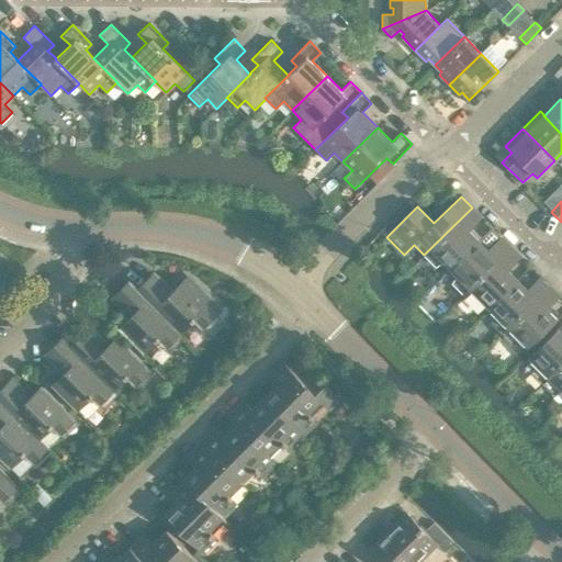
[(444,261),(450,268),(479,240),(469,231),(482,217),(472,208),(424,255),(436,267),(444,261)]
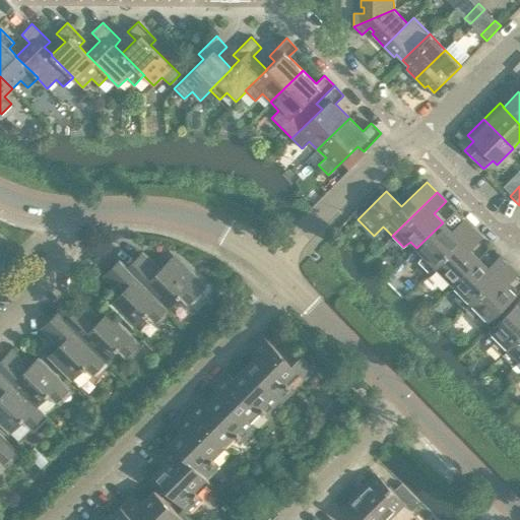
[(418,262),(429,272),(473,229),(463,219),(451,232),(443,222),(416,248),(424,255),(418,262)]
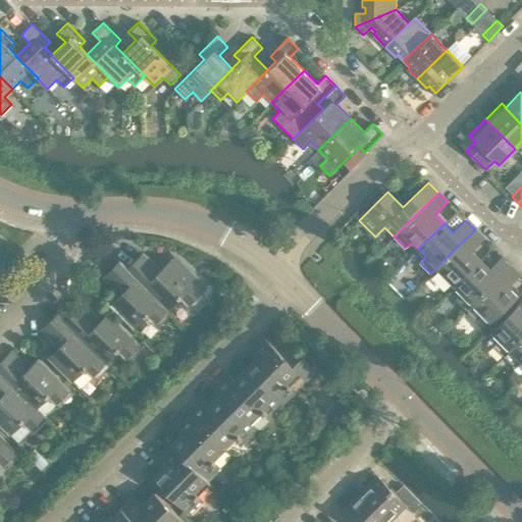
[(448,279),(455,285),(480,260),(471,251),(484,239),(475,229),(430,273),(440,284),(448,279)]
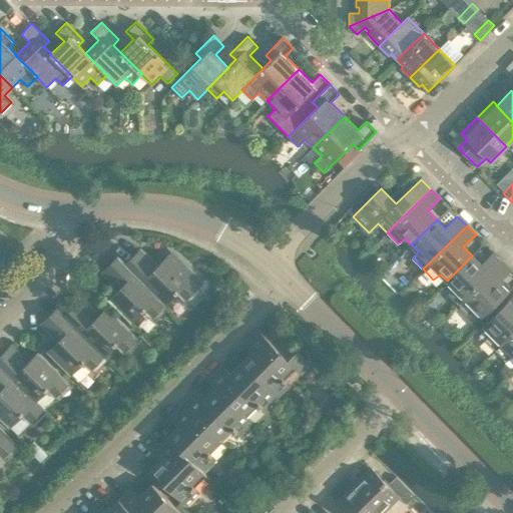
[(137,251),(125,265),(164,304),(177,292),(184,300),(202,282),(182,261),(177,266),(167,255),(154,269),(137,251)]
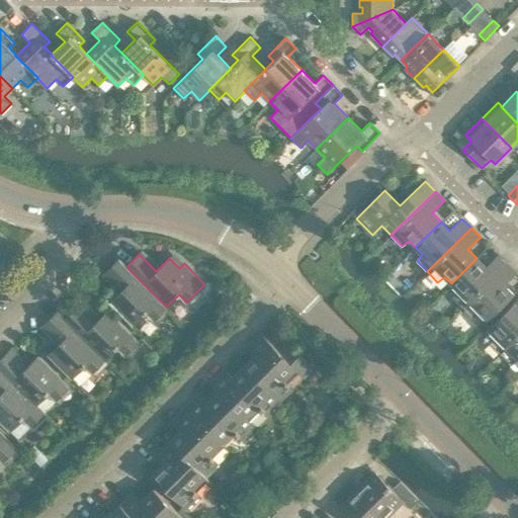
[(477,258),(451,283),(457,290),(452,297),(463,308),(507,263),(498,254),(486,266),(477,258)]
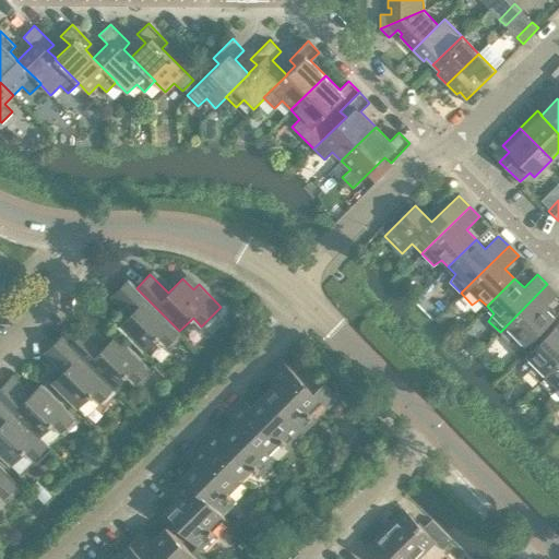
[(179,331),(137,288),(128,280),(115,293),(133,311),(119,326),(143,351),(157,337),(165,345),(179,331)]
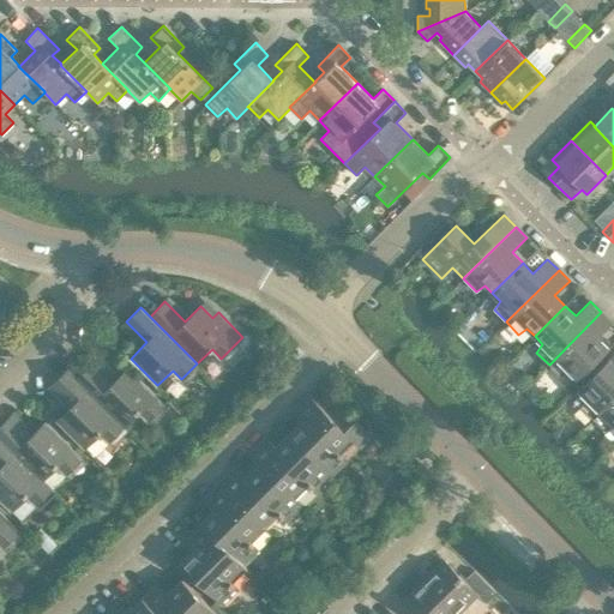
[(601,312),(549,365),(561,377),(570,371),(578,380),(608,349),(597,338),(612,324),(601,312)]
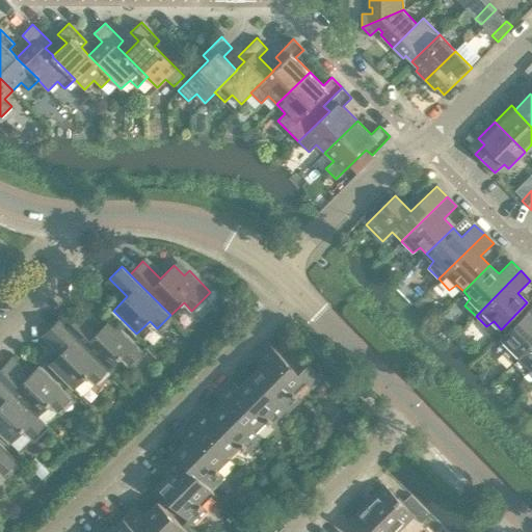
[(503,352),(513,363),(531,344),(531,316),(527,312),(501,338),(508,345),(503,352)]
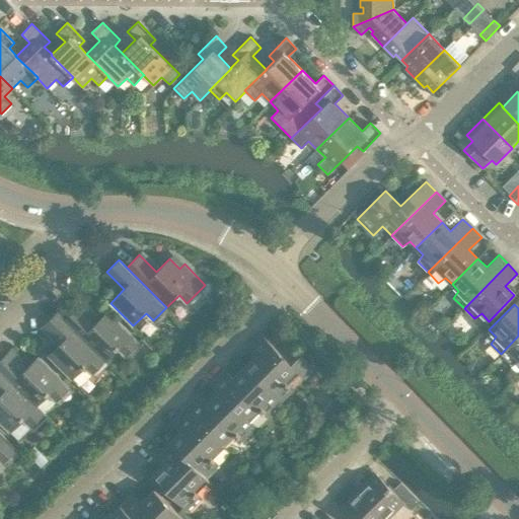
[(65,319),(104,360),(117,348),(125,356),(138,343),(107,311),(94,325),(77,308),(65,319)]
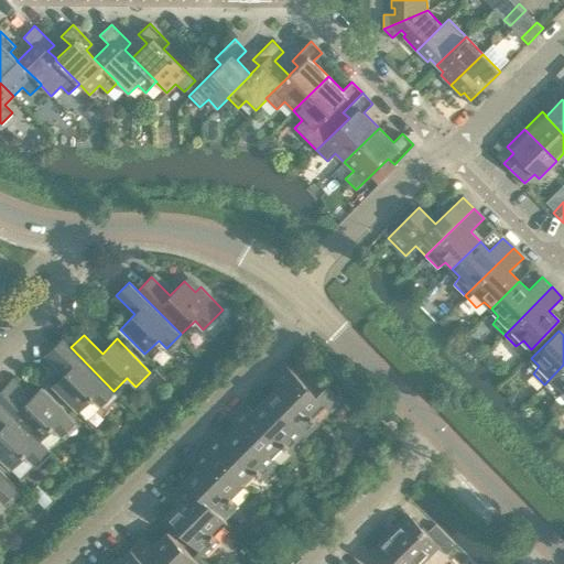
[(99,405),(114,391),(71,347),(63,339),(49,353),(67,371),(53,387),(77,411),(91,398),(99,405)]
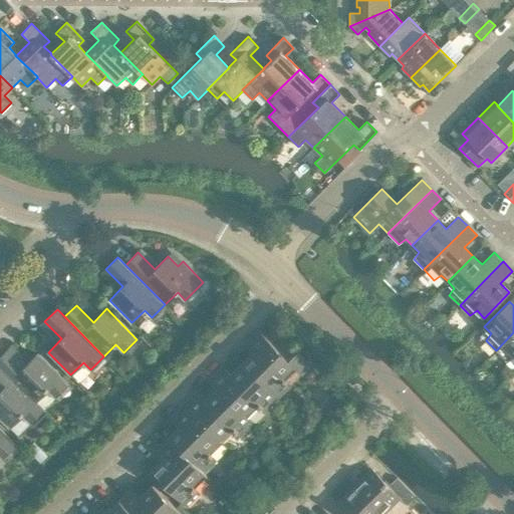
[(241,363),(276,399),(289,386),(281,377),(292,366),(300,374),(311,364),(283,336),(274,345),(259,330),(249,340),(257,348),(241,363)]
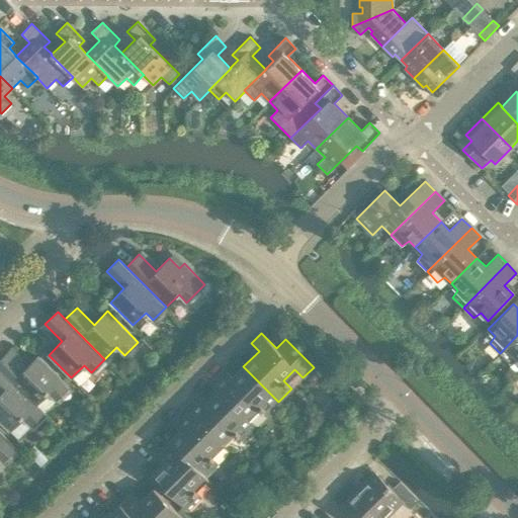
[(517,359),(517,335),(500,353),(511,364),(517,359)]
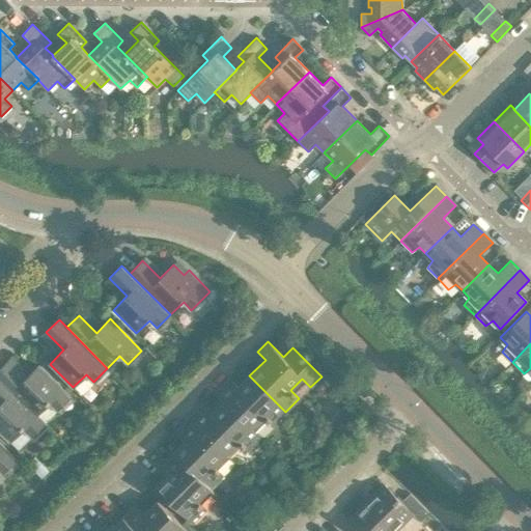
[(8,361),(0,368),(0,378),(36,415),(49,402),(57,411),(71,396),(39,365),(26,379),(8,361)]
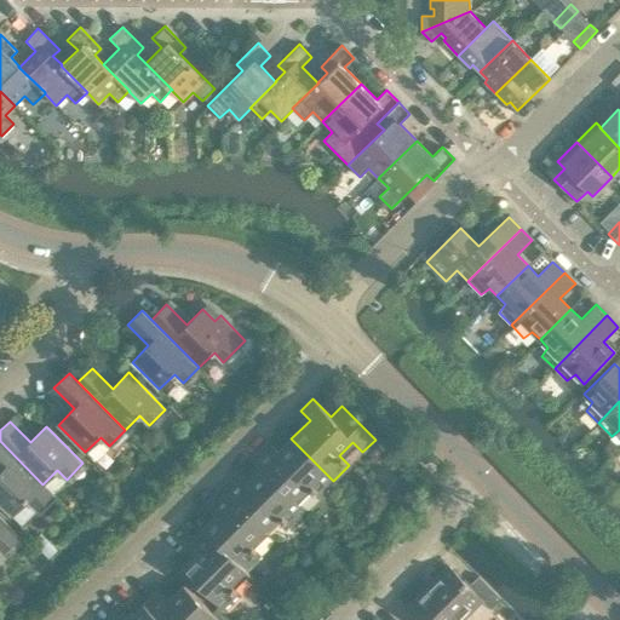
[(319,497),(333,481),(291,438),(274,457),(263,447),(252,458),(262,468),(293,500),(308,486),(319,497)]
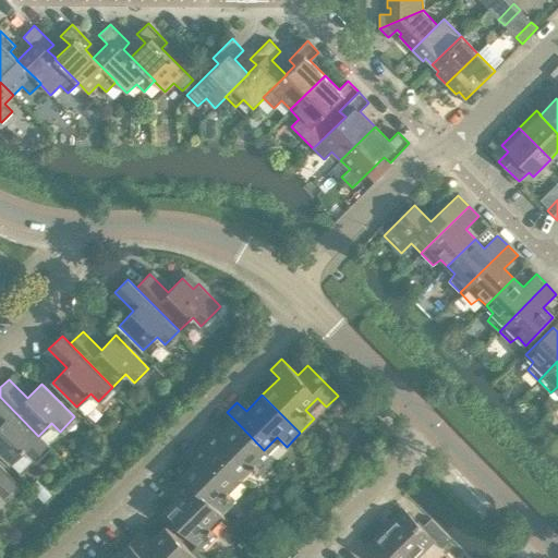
[(47,445),(38,436),(0,397),(0,424),(0,452),(11,463),(24,450),(33,459),(47,445)]
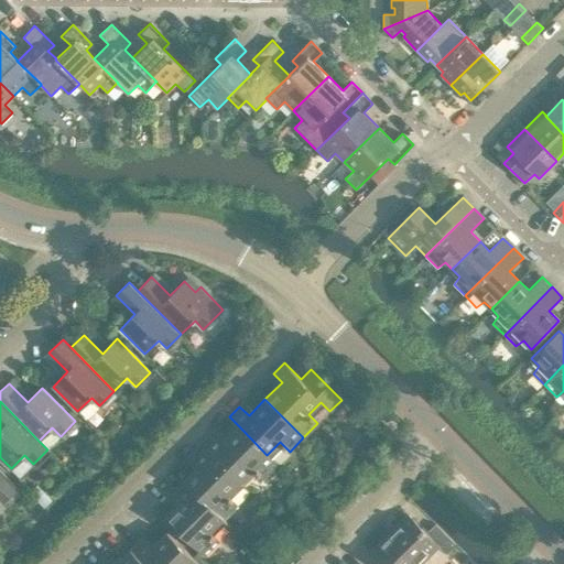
[(267,455),(238,425),(221,443),(213,434),(202,444),(239,483),(252,469),(261,479),(277,465),(267,455)]
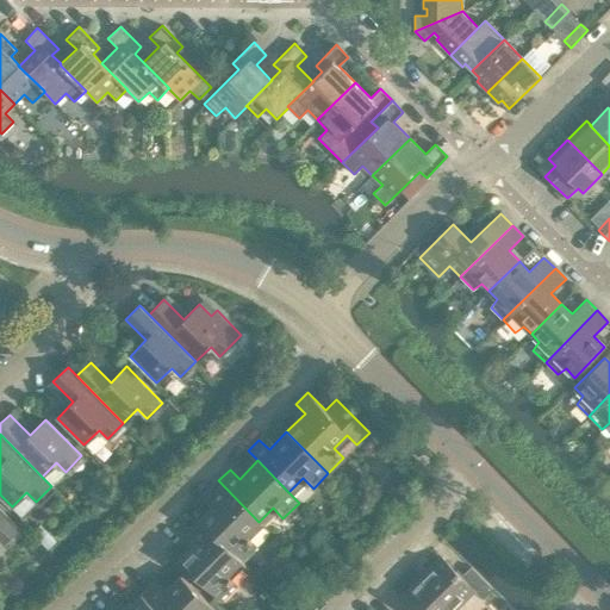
[(259,522),(218,480),(207,491),(218,502),(199,521),(240,561),(255,546),(244,535),(259,522)]
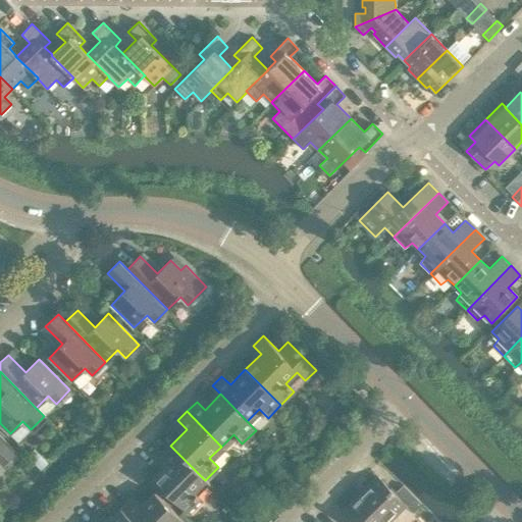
[(0,435),(0,462),(2,465),(16,452),(0,435)]
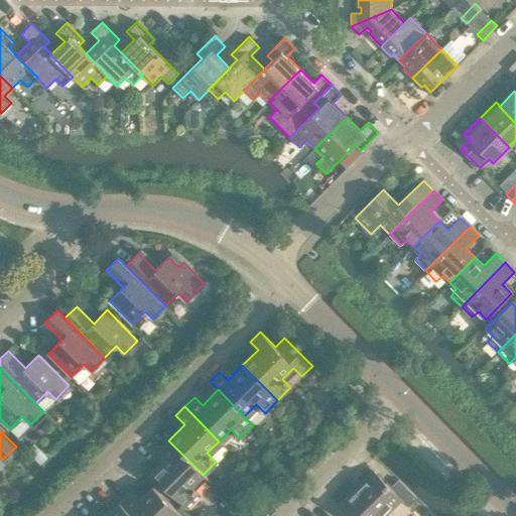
[(203,475),(168,440),(159,449),(167,458),(151,474),(186,509),(200,495),(191,486),(203,475)]
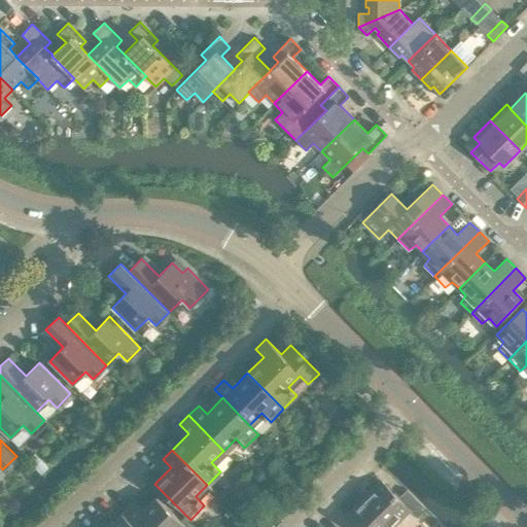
[(365,499),(392,526),(393,526),(410,511),(417,518),(426,508),(408,489),(398,498),(382,483),(365,499)]
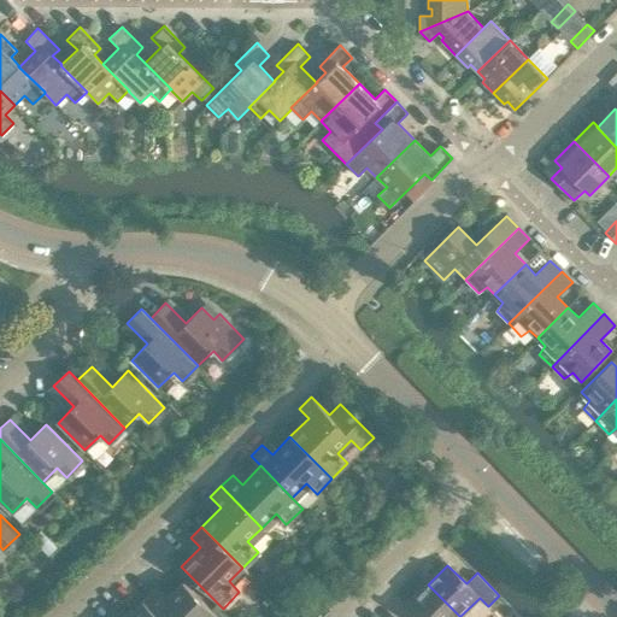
[(141,603),(156,616),(218,616),(183,581),(163,601),(153,591),(141,603)]
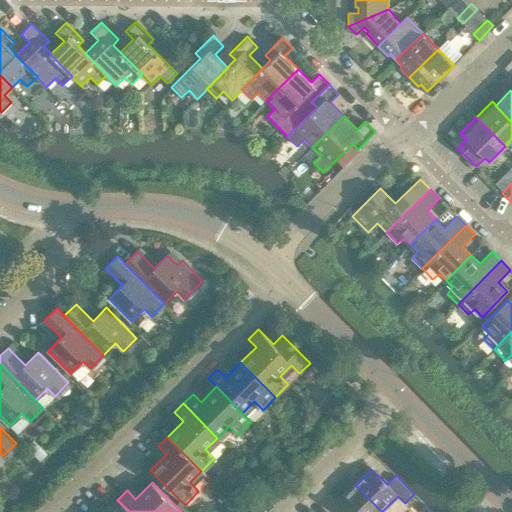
[(346,511),(381,511),(355,485),(337,502),(346,511)]
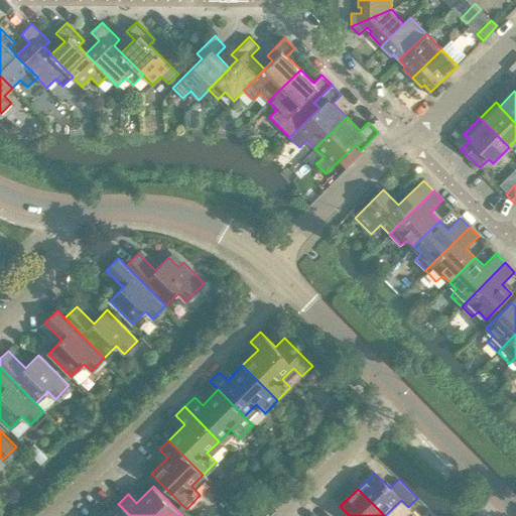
[(130,515),(118,504),(106,515),(100,515),(94,510),(88,515),(130,515)]
